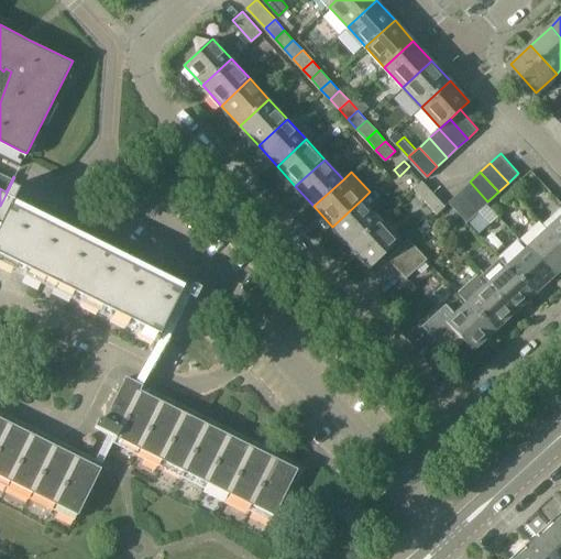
[(444,205),(422,181),(415,187),(438,211),(444,205)]
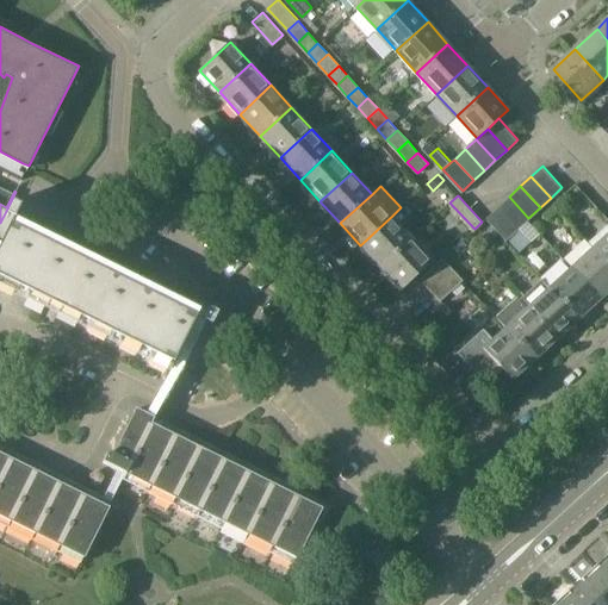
[(528,218),(509,197),(497,207),(517,228),(520,226),(528,218)]
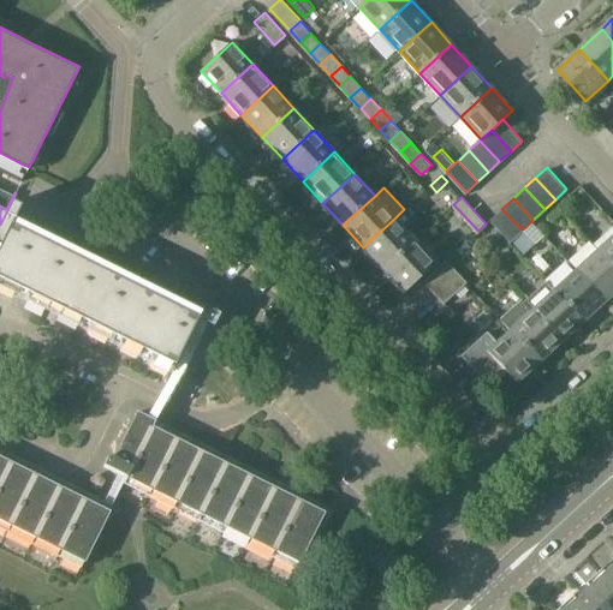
[(12,225),(16,219),(22,205),(12,201),(0,225),(0,245),(0,246),(0,277),(176,365),(177,365),(176,364),(198,318),(200,318),(12,225)]
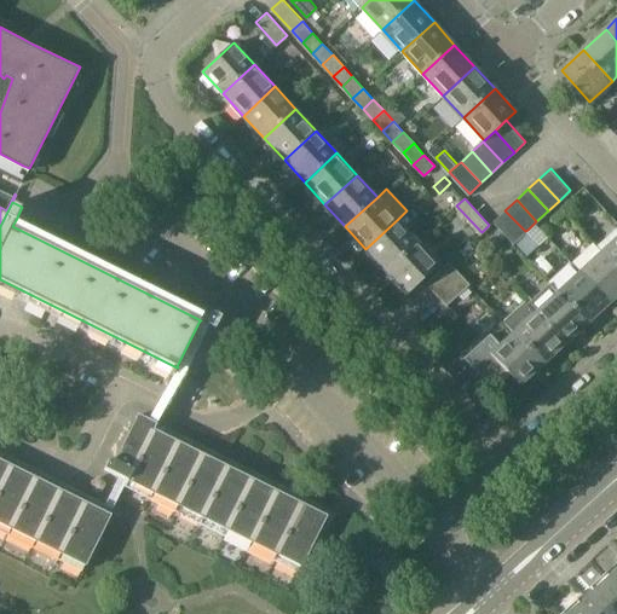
[(386,271),(419,242),(408,230),(416,222),(407,210),(398,219),(365,249),(386,271)]
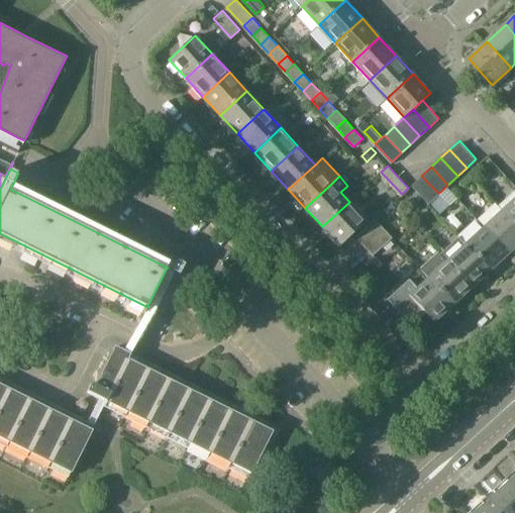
[(438,193),(421,176),(412,184),(429,202),(430,200),(438,193)]
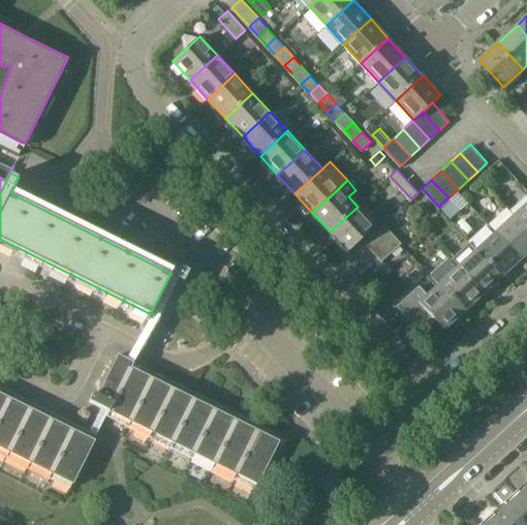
[(448,197),(440,205),(452,217),(461,208),(451,196),(448,197)]
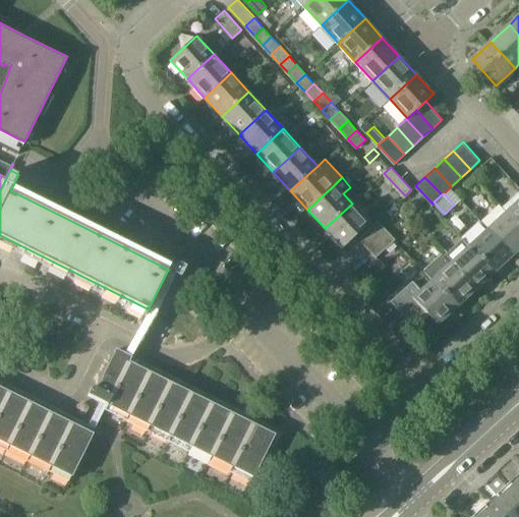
[(518,199),(507,211),(518,223),(518,199)]
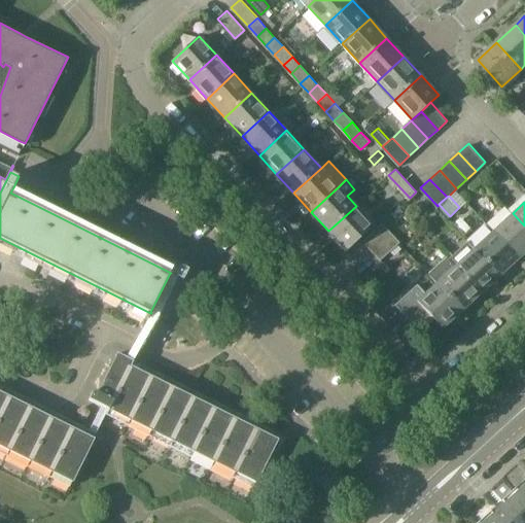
[(399,205),(392,212),(396,217),(404,210),(399,205)]
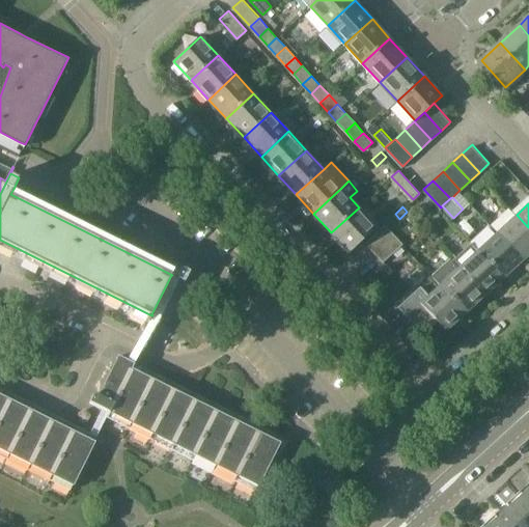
[(376,226),(359,207),(331,232),(349,251),(376,226)]
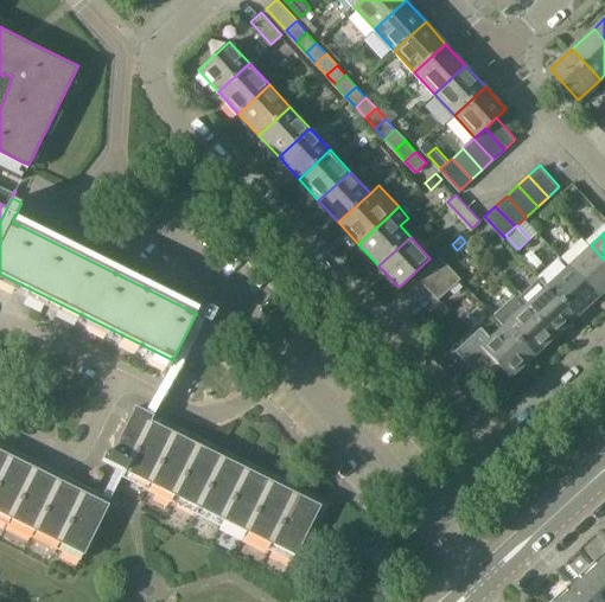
[(604,260),(591,245),(570,266),(598,296),(604,289),(604,260)]
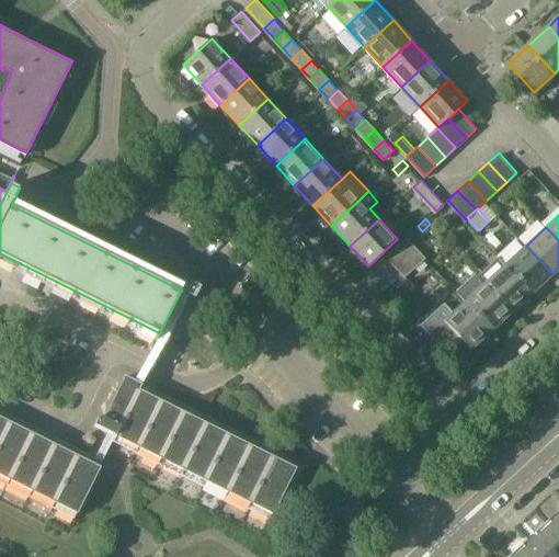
[(396,265),(417,247),(407,237),(387,256),(396,265)]
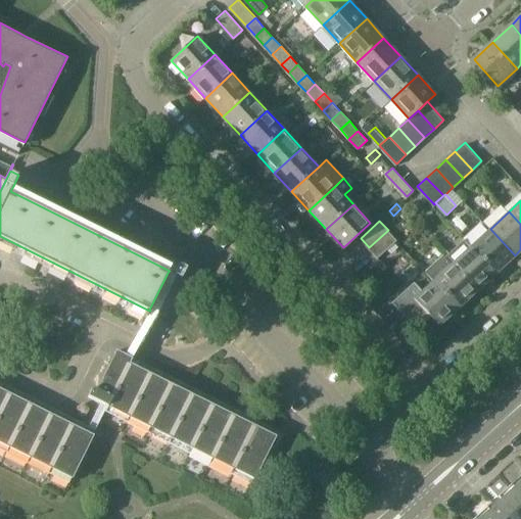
[(490,229),(471,245),(495,272),(515,255),(490,229)]
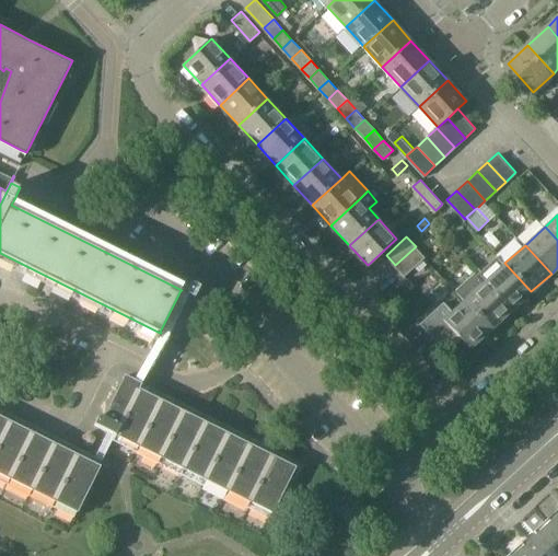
[(425,256),(416,246),(395,265),(405,275),(425,256)]
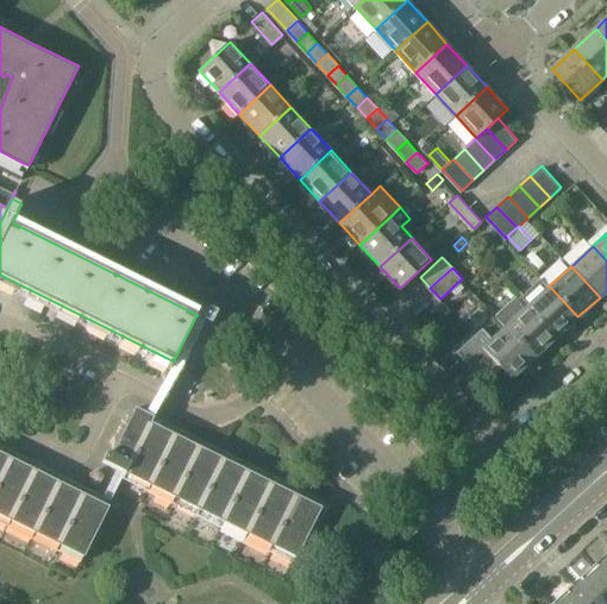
[(542,277),(519,297),(527,306),(556,337),(577,316),(549,285),(542,277)]
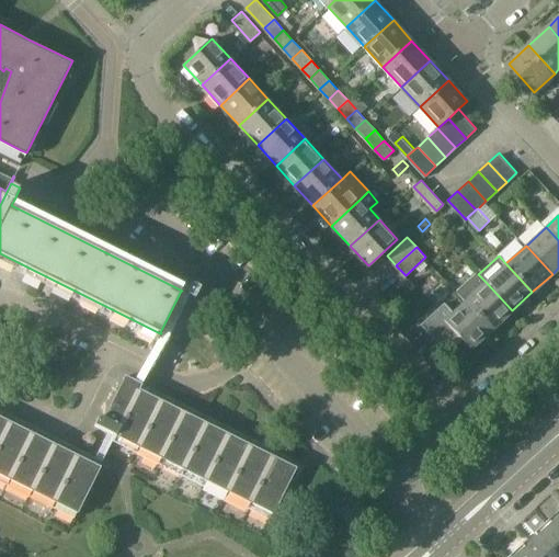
[(477,272),(457,291),(465,300),(492,329),(512,310),(486,282),(478,274),(477,272)]
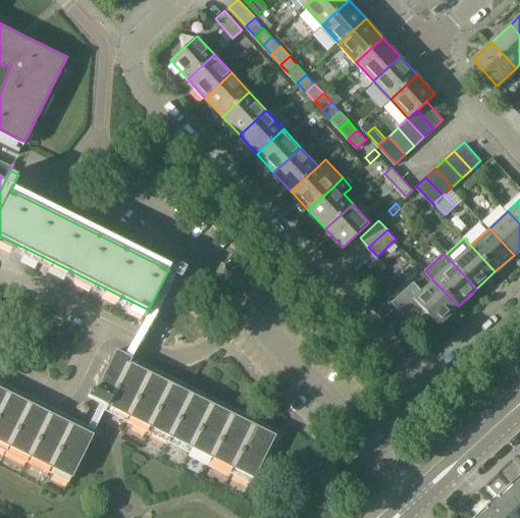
[(168,270),(149,309),(150,310),(149,310),(127,354),(133,356),(173,273),(169,270),(168,270)]
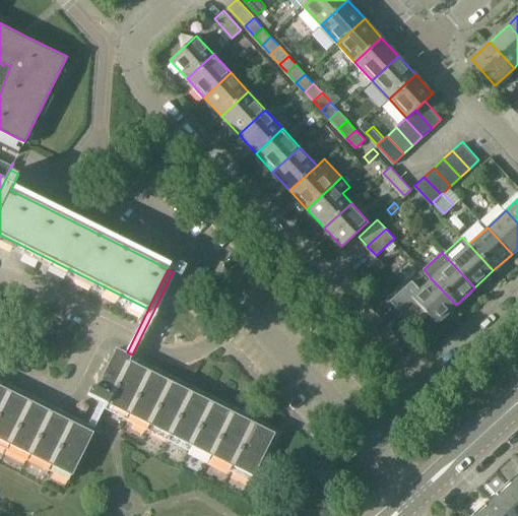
[(409,292),(396,304),(415,325),(429,313),(437,322),(456,305),(431,278),(421,287),(412,279),(405,286),(409,292)]
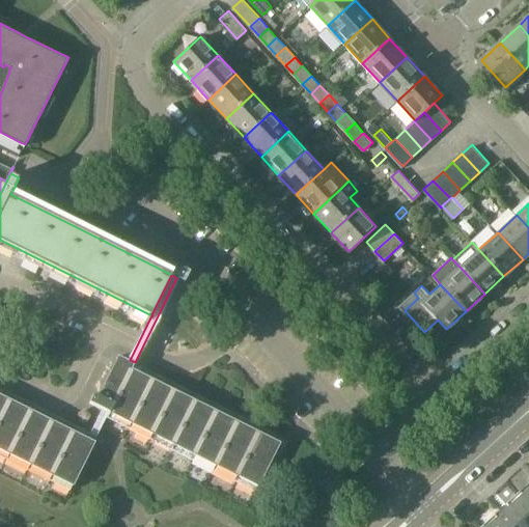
[(132,367),(135,362),(130,360),(119,355),(99,394),(94,392),(90,400),(259,484),(270,465),(275,468),(289,439),(282,436),(280,441),(132,367)]
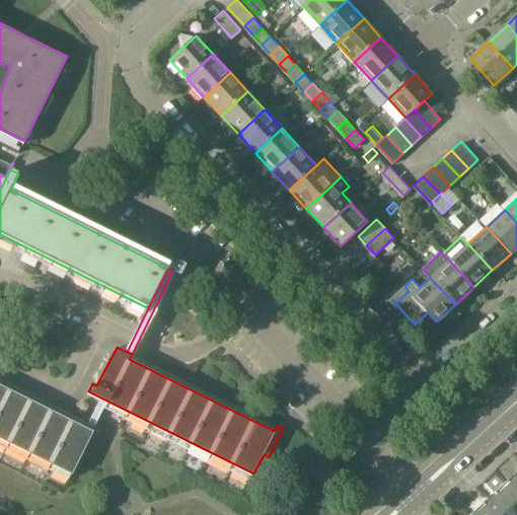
[(0,384),(0,437),(73,473),(95,428),(94,427),(92,431),(0,384)]
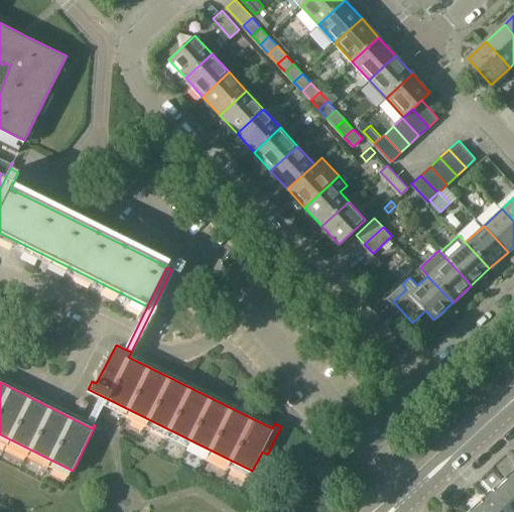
[(513,468),(505,477),(513,487),(513,468)]
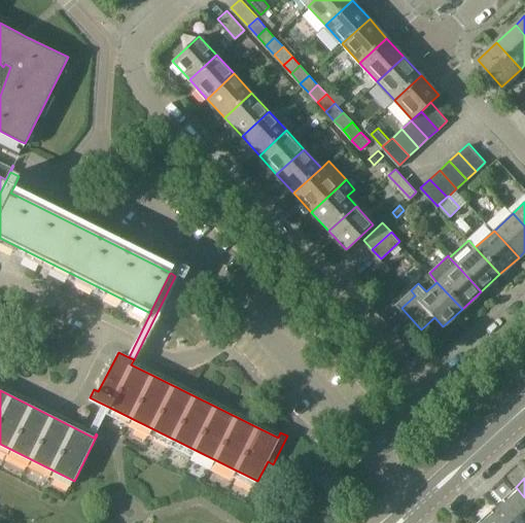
[(506,500),(500,507),(516,522),(524,522),(524,497),(516,487),(503,497),(506,500)]
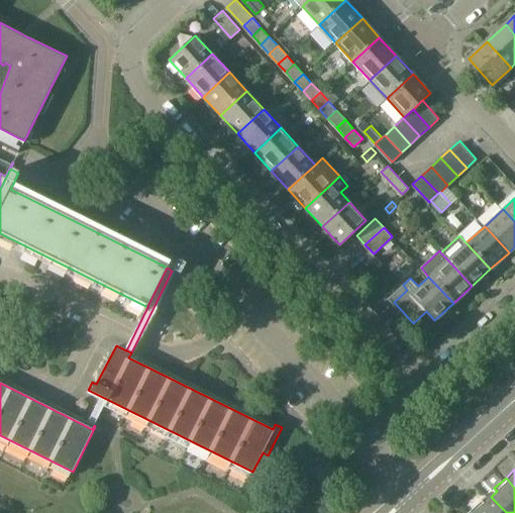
[(482,499),(470,510),(473,512),(506,512),(491,497),(485,502),(482,499)]
